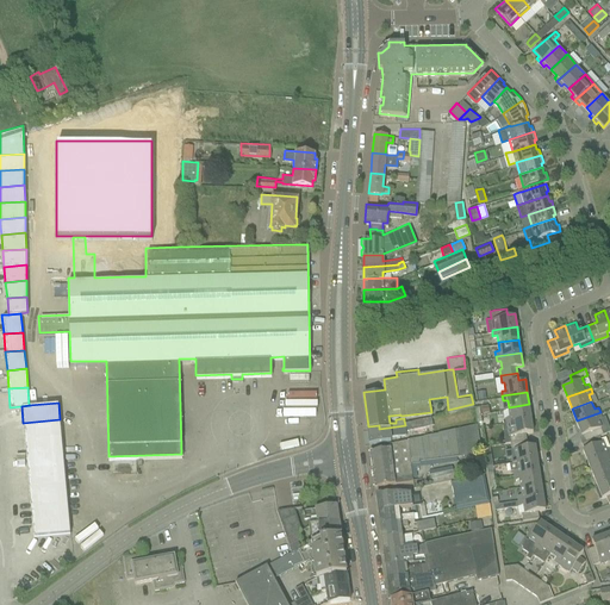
[(531,417),(529,404),(509,407),(510,416),(505,416),(506,420),(530,417),(531,417)]
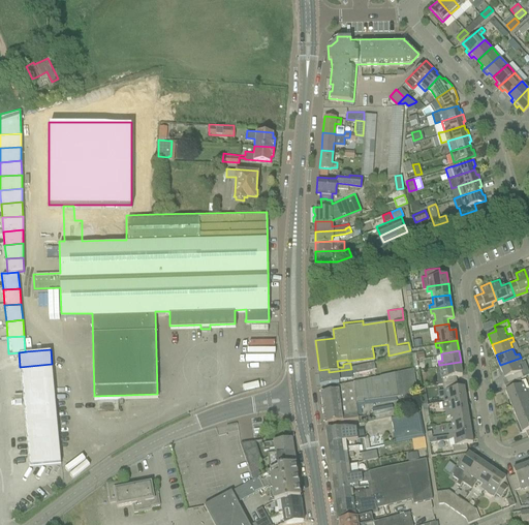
[(521,358),(500,365),(506,381),(520,376),(528,372),(528,370),(525,360),(522,361),(521,358)]
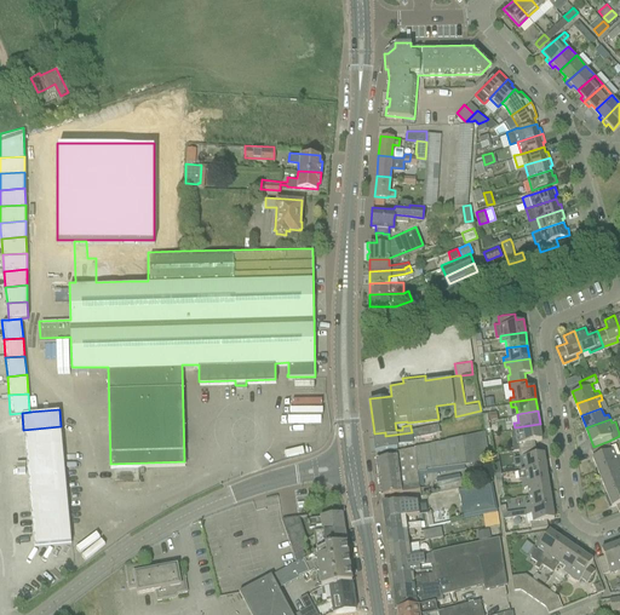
[(413,440),(412,435),(440,429),(437,421),(411,427),(412,432),(385,436),(385,432),(374,434),(375,449),(378,449),(378,452),(386,450),(386,448),(397,447),(396,442),(413,440)]
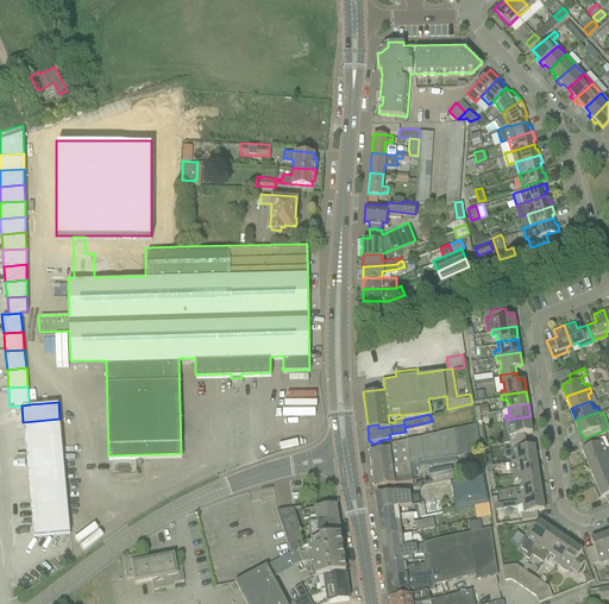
[(506,421),(501,421),(503,434),(509,433),(510,440),(526,438),(526,431),(533,429),(531,416),(529,416),(506,420),(506,421)]
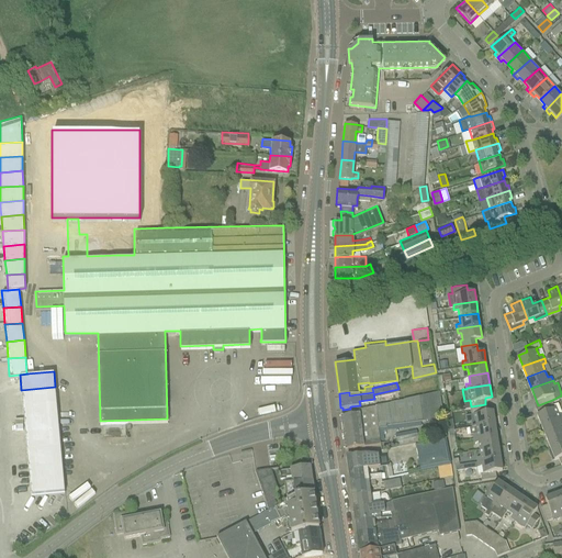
[(56,401),(55,387),(21,390),(22,404),(56,401)]
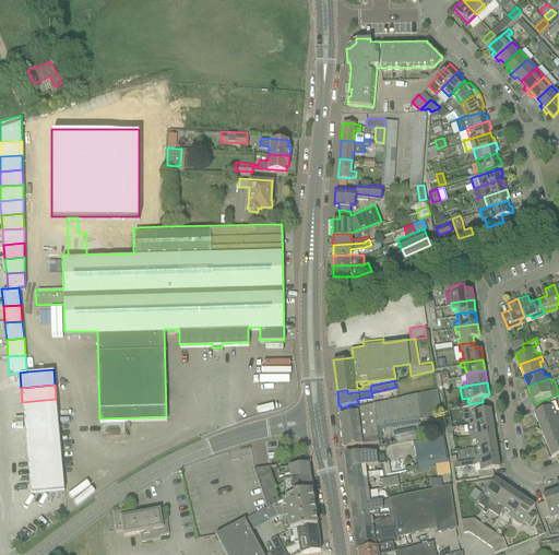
[(441,414),(437,387),(401,394),(401,396),(389,398),(373,400),(373,402),(357,404),(357,409),(349,410),(348,406),(341,408),(342,411),(340,412),(343,432),(377,427),(377,423),(385,422),(385,421),(441,414)]
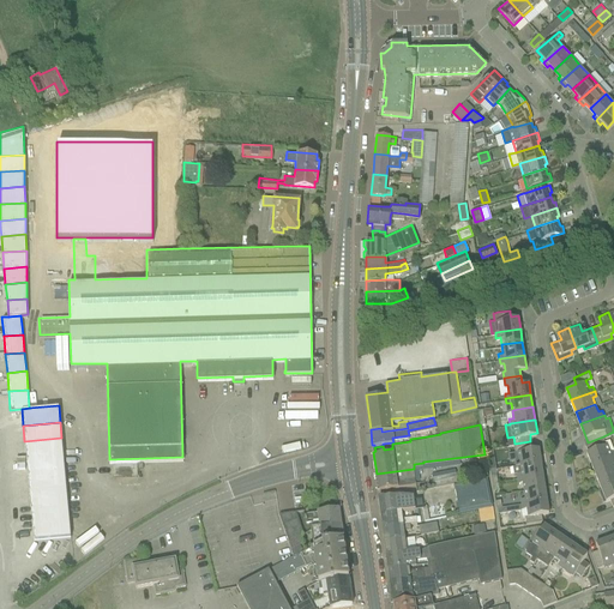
[(591,463),(613,453),(613,450),(613,448),(609,451),(603,436),(588,442),(585,444),(589,450),(587,451),(591,463)]
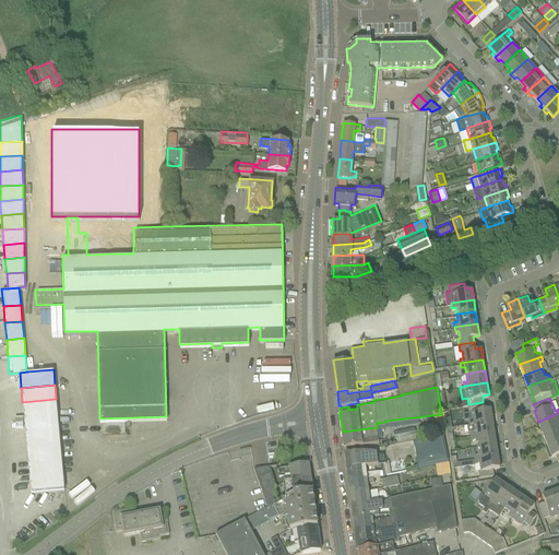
[(58,414),(56,399),(22,402),(24,417),(58,414)]
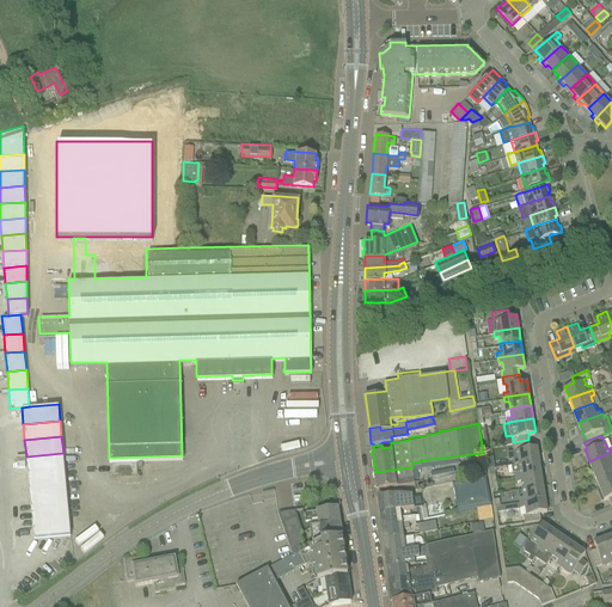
[(539,458),(537,445),(530,446),(528,440),(513,442),(513,449),(516,448),(518,457),(516,457),(513,458),(514,461),(519,461),(539,458)]
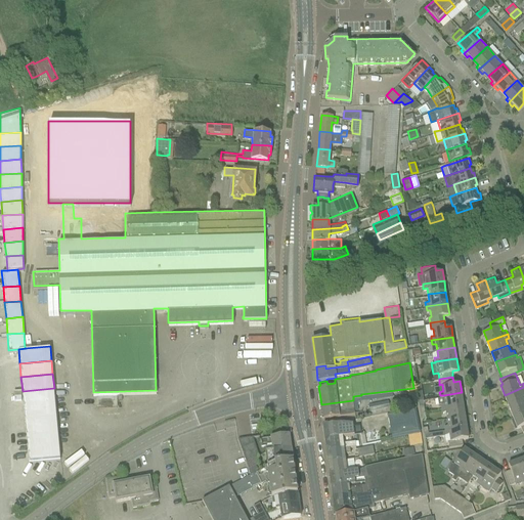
[(509,405),(523,399),(523,394),(523,393),(523,392),(523,387),(505,395),(509,405)]
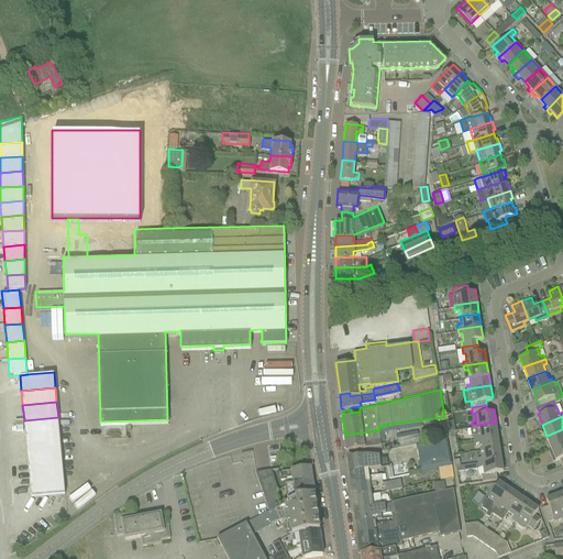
[(59,431),(58,417),(24,420),(25,435),(59,431)]
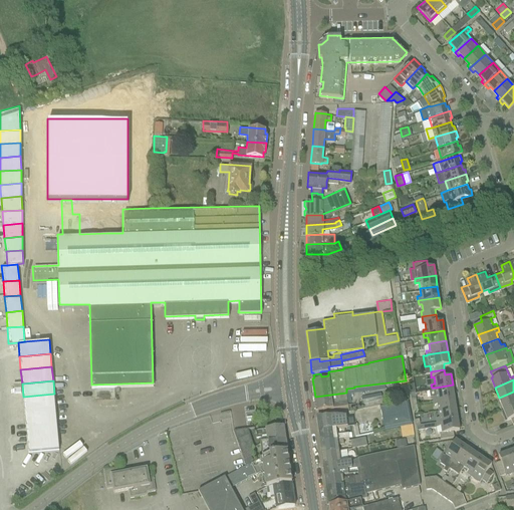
[(455,396),(453,385),(436,388),(437,395),(433,395),(434,399),(455,396)]
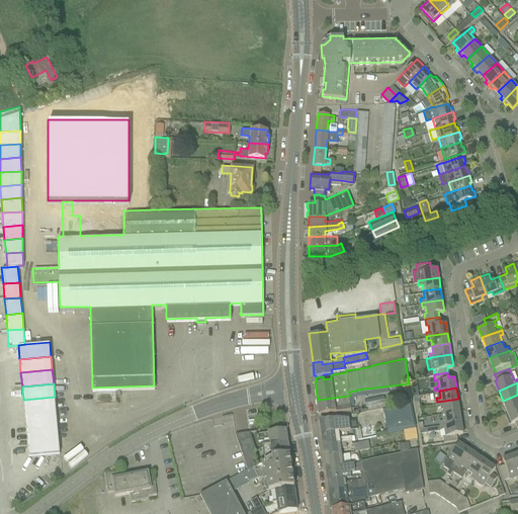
[(507,411),(517,406),(517,395),(503,401),(507,411)]
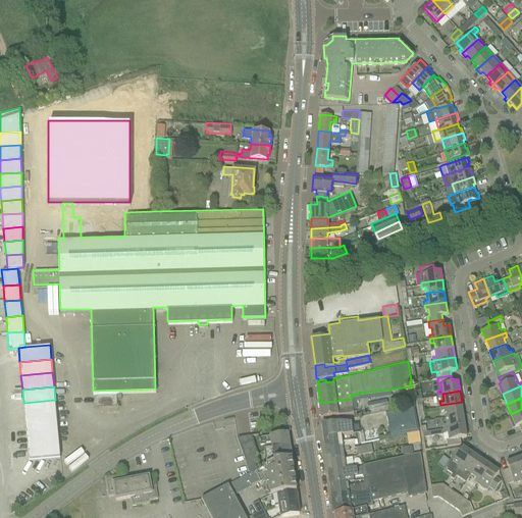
[(354,410),(353,404),(352,399),(320,403),(321,415),(335,413),(338,412),(354,410)]
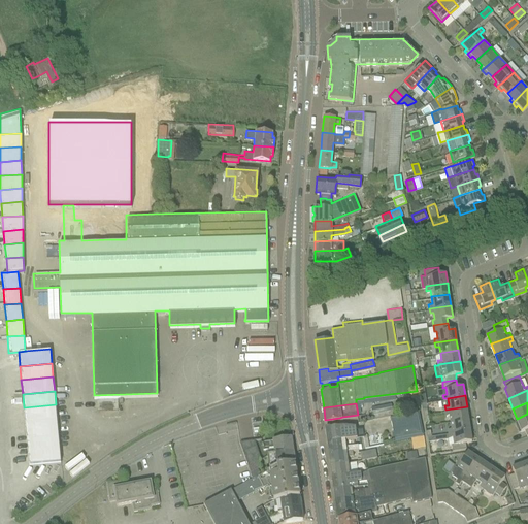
[(57,419),(56,404),(24,407),(25,422),(57,419)]
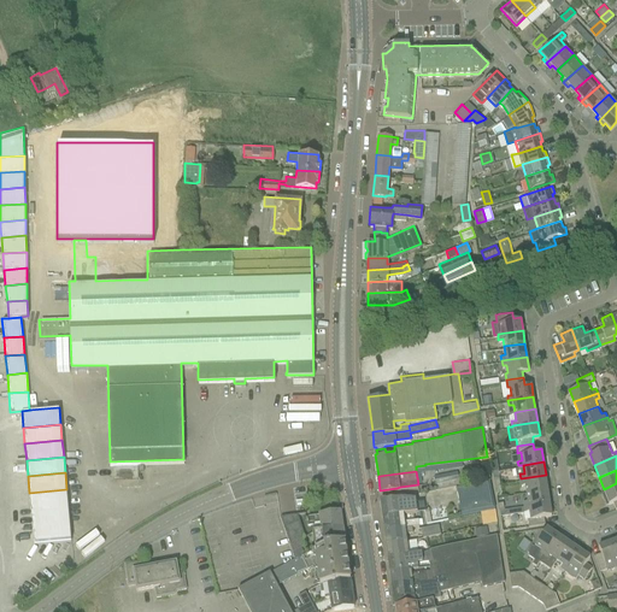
[(457,472),(434,477),(436,487),(459,482),(457,472)]
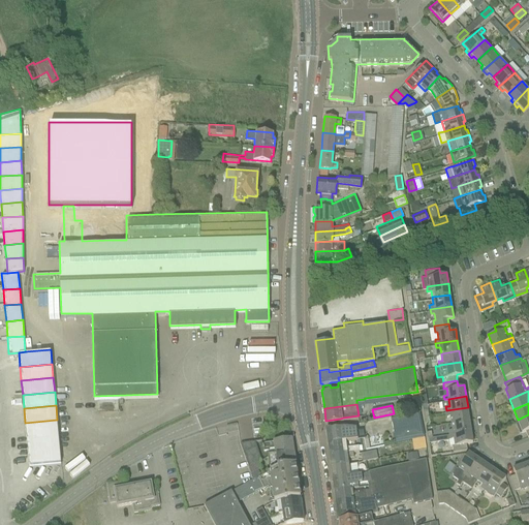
[(469,418),(468,407),(446,410),(446,415),(450,414),(452,421),(469,418)]
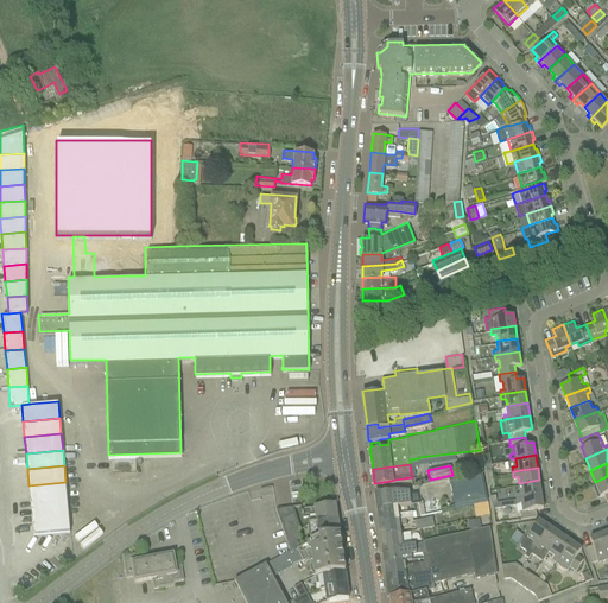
[(482,470),(449,476),(455,505),(487,499),(482,470)]
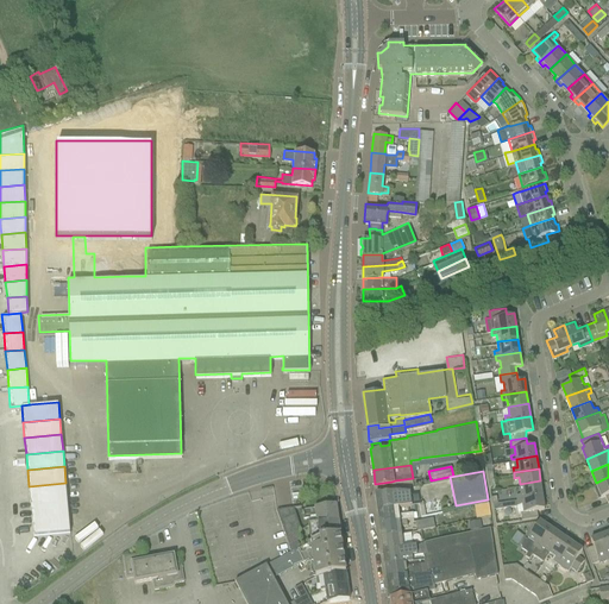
[(608,477),(596,483),(597,484),(595,485),(597,490),(600,490),(602,496),(606,494),(608,501),(608,499),(608,477)]
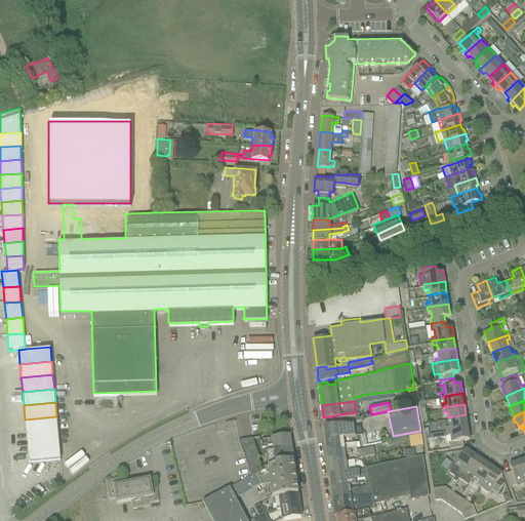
[(468,426),(466,414),(448,417),(449,425),(445,426),(446,429),(468,426)]
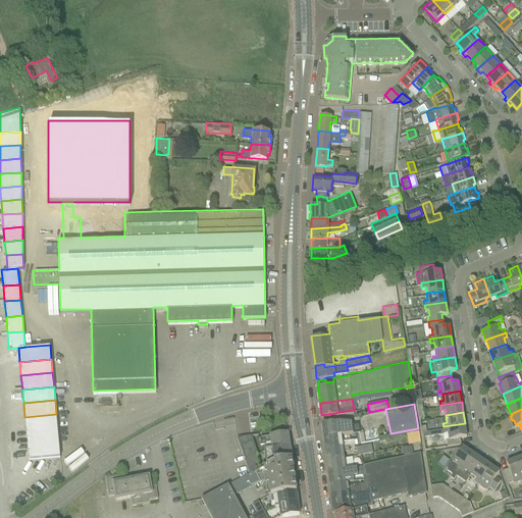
[(57,427),(56,414),(24,417),(25,430),(57,427)]
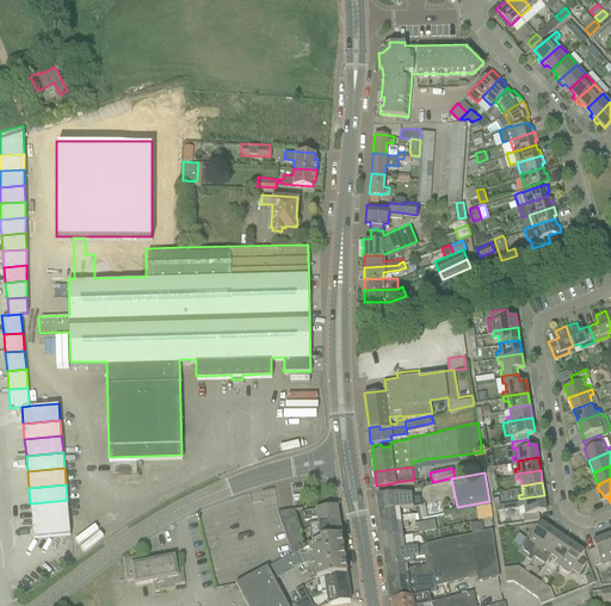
[(394,490),(377,493),(378,508),(400,506),(409,505),(413,504),(411,492),(397,490),(394,490)]
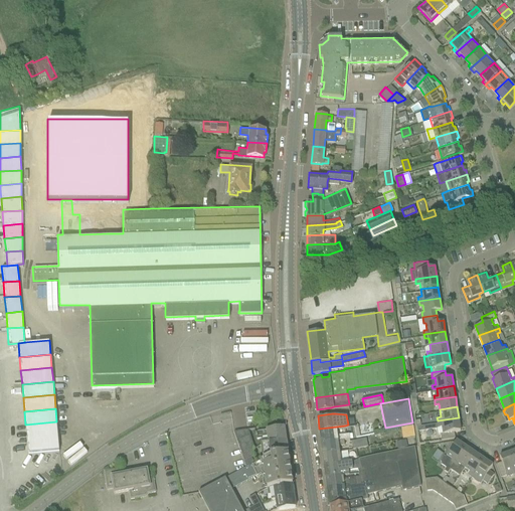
[(461,429),(459,417),(438,420),(438,421),(420,424),(420,423),(416,424),(416,429),(439,426),(442,424),(443,432),(441,432),(442,438),(456,436),(455,430),(461,429)]
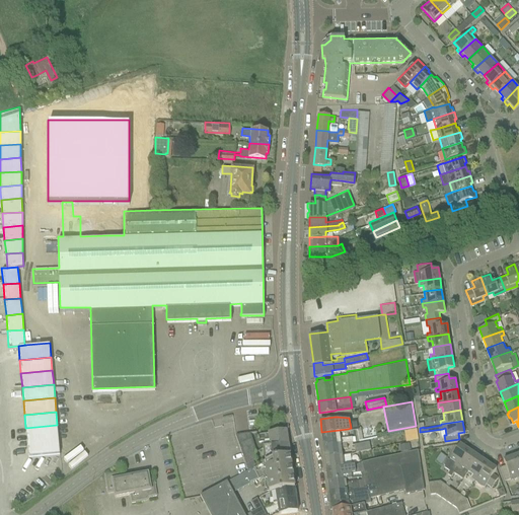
[(59,439),(57,425),(25,428),(27,441),(59,439)]
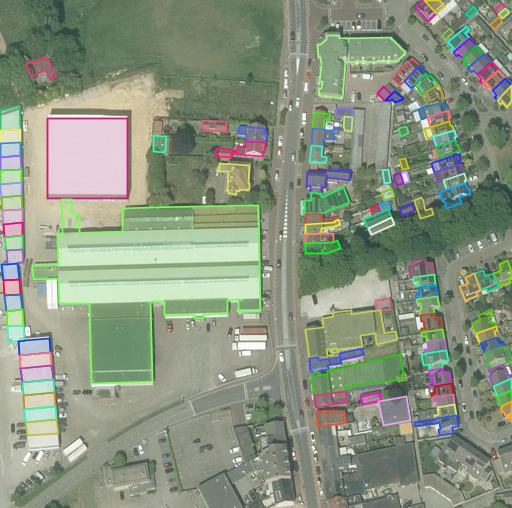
[(374,426),(372,419),(353,423),(354,430),(374,426)]
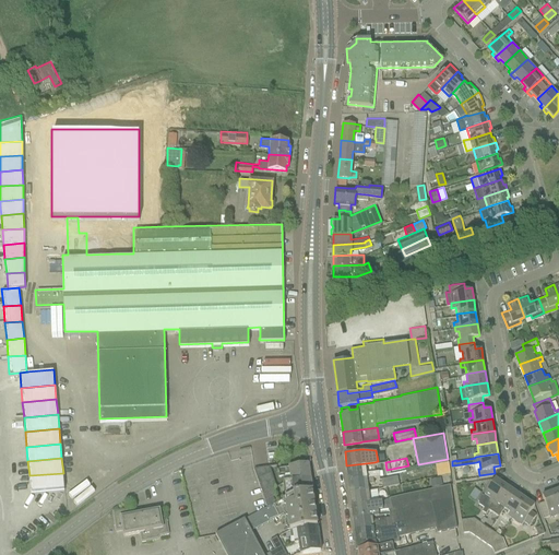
[(277,474),(284,473),(290,472),(292,479),(310,475),(308,461),(276,467),(277,474)]
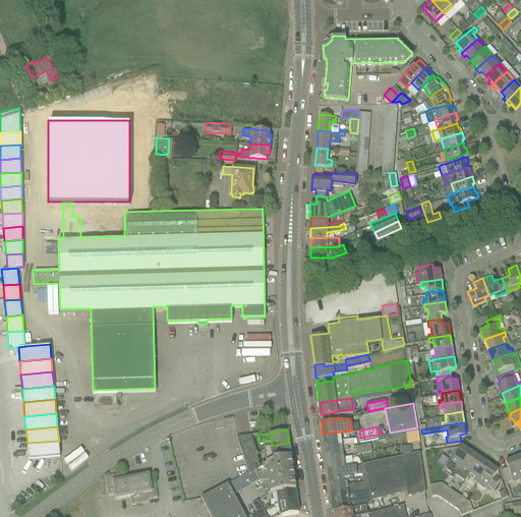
[(341,432),(323,434),(325,445),(333,444),(337,443),(337,444),(344,443),(348,442),(353,441),(352,436),(341,438),(341,432)]
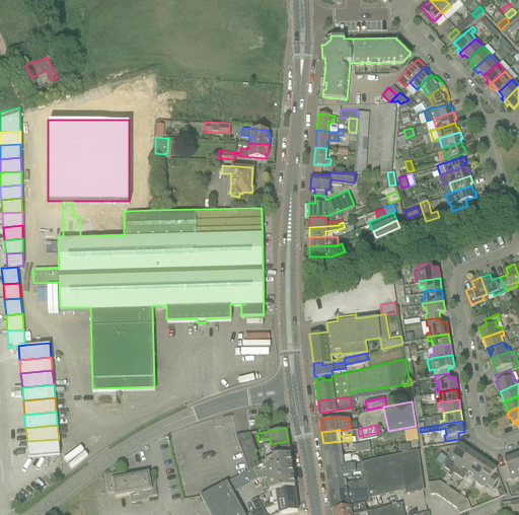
[(235,433),(245,461),(254,457),(256,447),(253,440),(250,431),(235,433)]
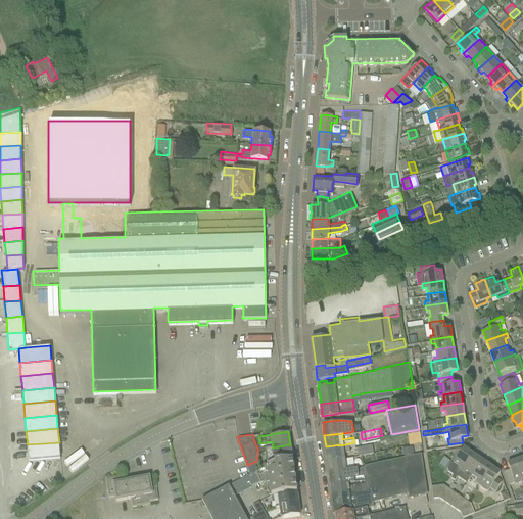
[(90,449),(94,446),(91,441),(63,458),(70,470),(95,457),(90,449)]
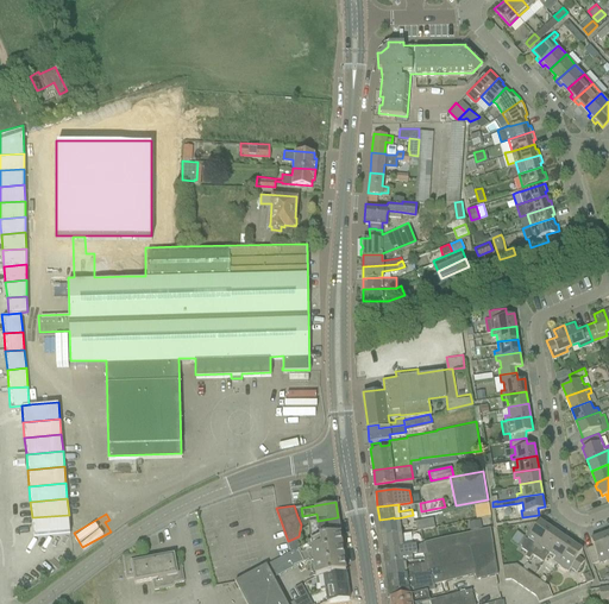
[(70,532),(69,515),(32,517),(33,535),(70,532)]
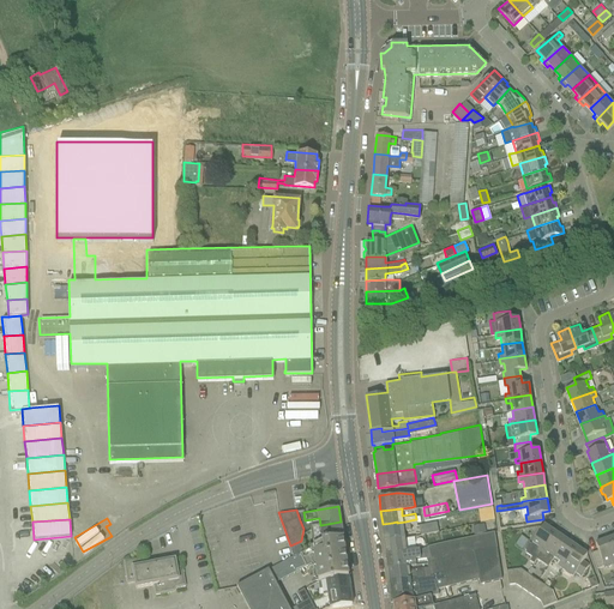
[(435,519),(419,523),(420,532),(438,529),(435,519)]
